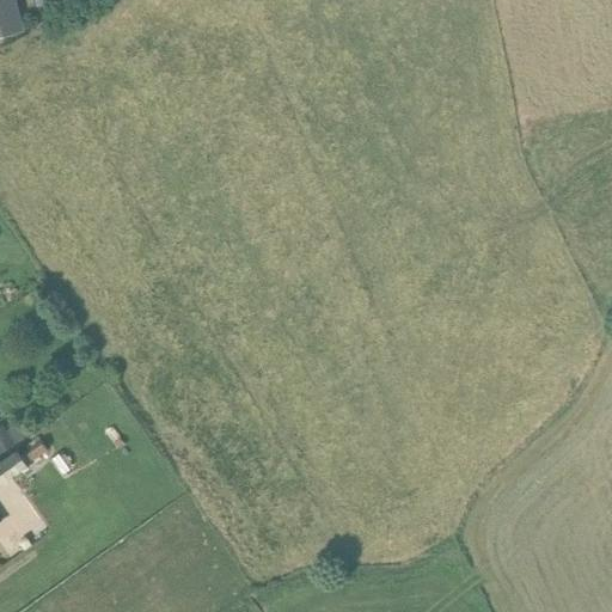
[(14,0),(0,0),(0,36),(23,31),(14,0)]
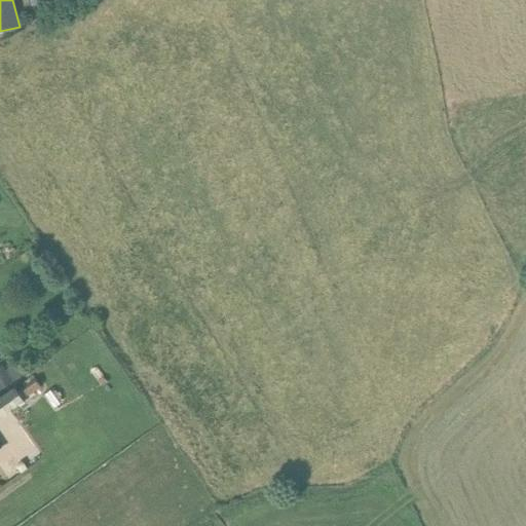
[(13,366),(6,371),(13,383),(21,378),(13,366)]
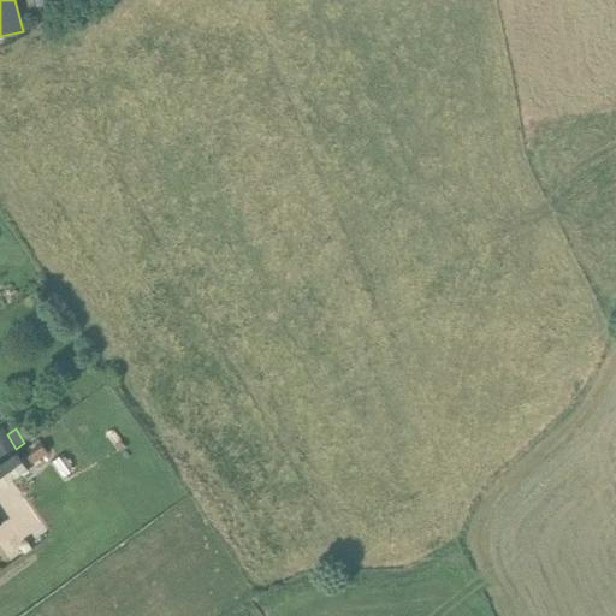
[(0,458),(16,449),(7,434),(0,438),(0,458)]
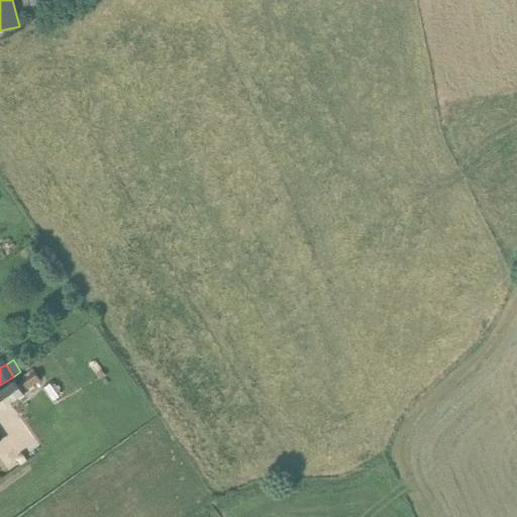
[(101,371),(96,375),(101,381),(106,377),(101,371)]
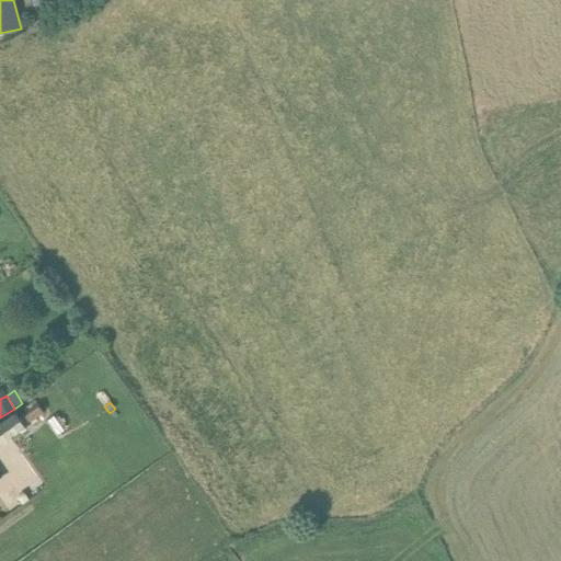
[(43,414),(36,405),(26,413),(23,414),(29,424),(30,424),(32,426),(38,422),(36,419),(43,414)]
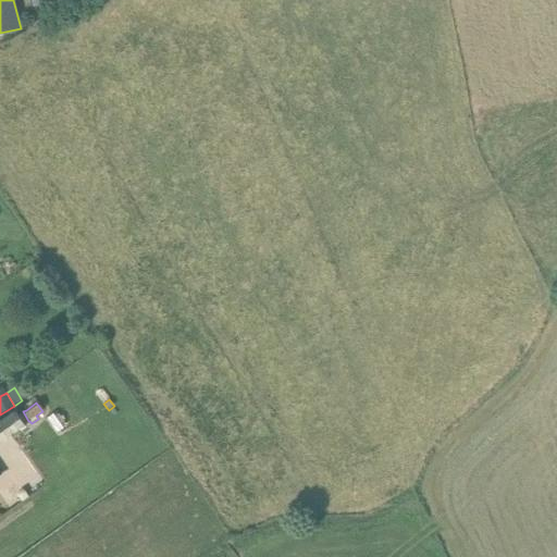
[(0,438),(24,422),(14,409),(0,418),(0,438)]
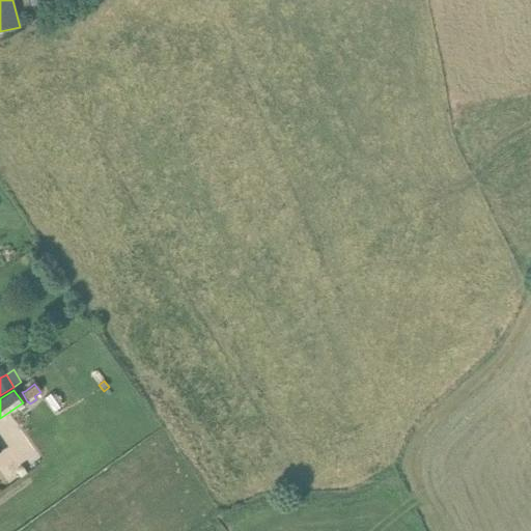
[(60,408),(51,395),(45,399),(54,412),(60,408)]
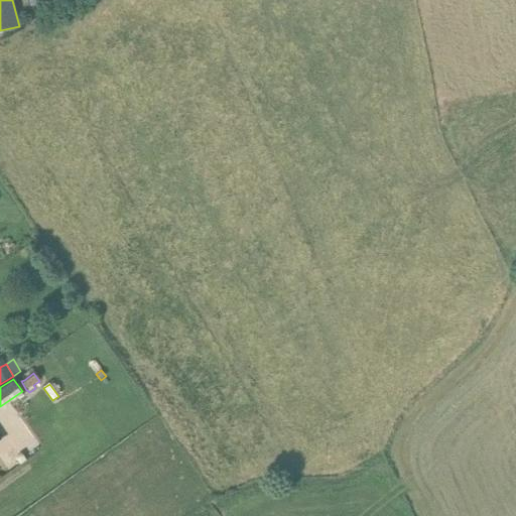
[(29,458),(24,452),(17,457),(17,458),(18,459),(22,464),(29,458)]
